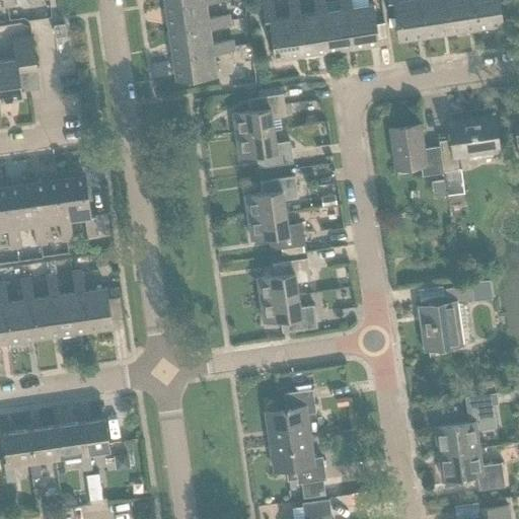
[(209,16),(207,1),(214,0),(164,0),(165,0),(168,26),(210,20),(209,16)]
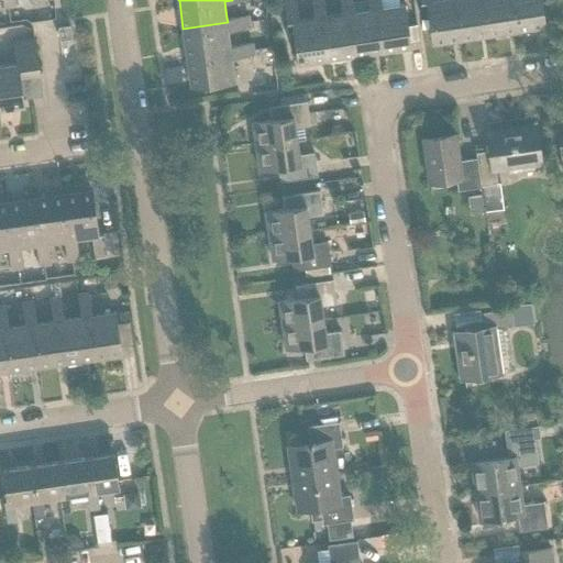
[(287,0),(285,0),(288,24),(293,23),(299,65),(328,61),(321,17),(316,18),(299,20),(296,0),(287,0)]
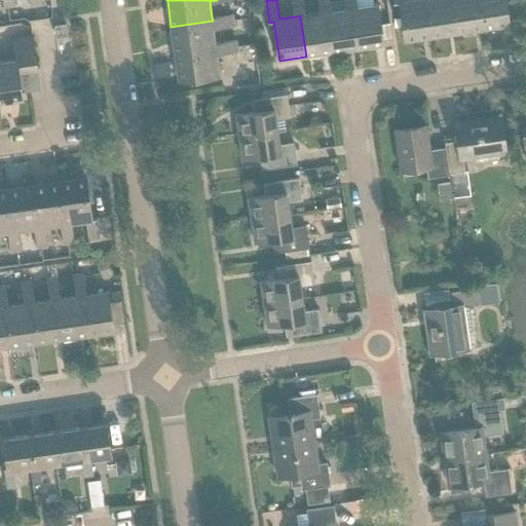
[(326,11),(321,12),(306,14),(303,0),(292,0),(295,16),(300,15),(306,57),(333,52),(326,11)]
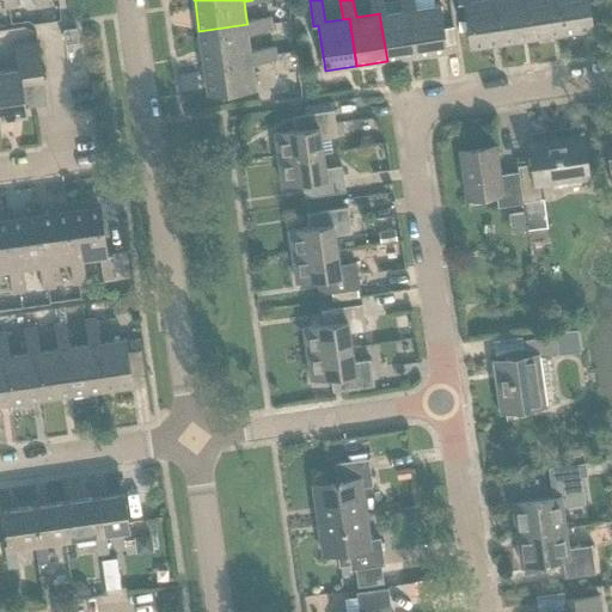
[(404,10),(386,13),(384,0),(371,0),(373,14),(379,13),(387,61),(417,56),(410,8),(404,10)]
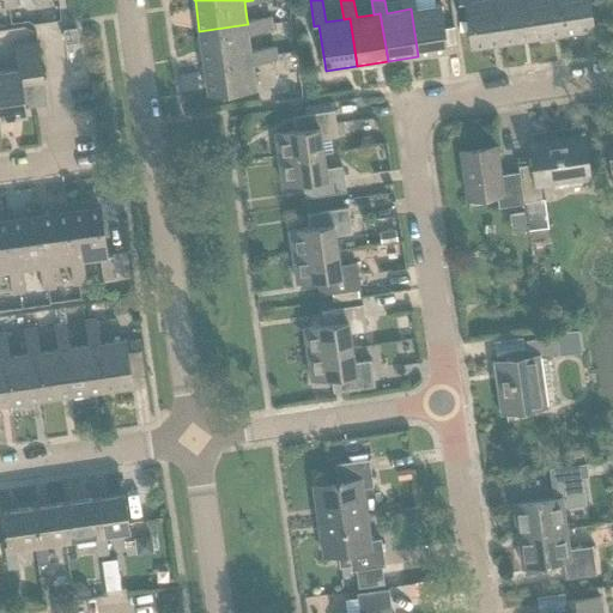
[(442,4),(418,7),(416,0),(402,0),(405,10),(411,8),(418,56),(449,52),(442,4)]
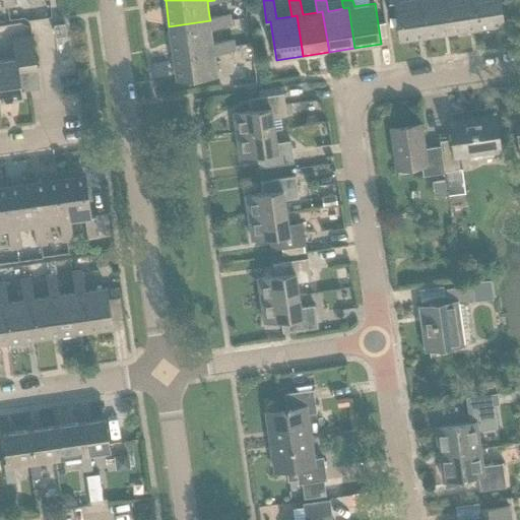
[(388,0),(389,3),(393,2),(399,41),(426,37),(419,0),(400,0),(399,0),(388,0)]
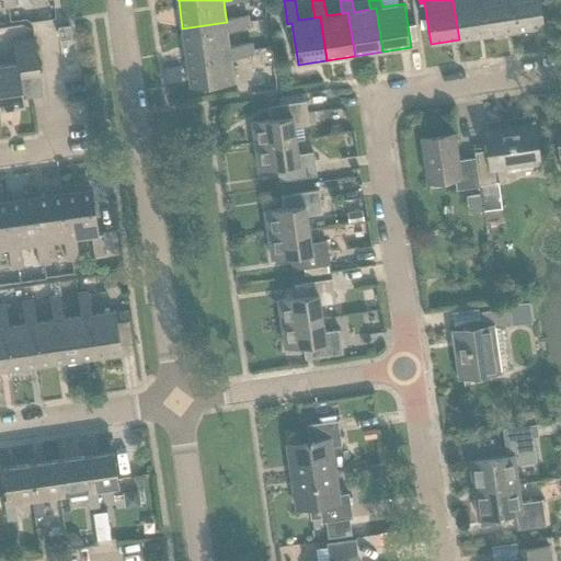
[(481,0),(453,0),(459,39),(488,35),(481,0)]
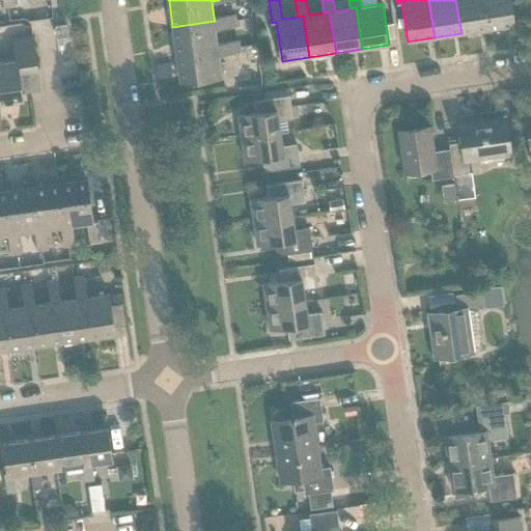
[(455,0),(462,33),(487,30),(482,0),(455,0)]
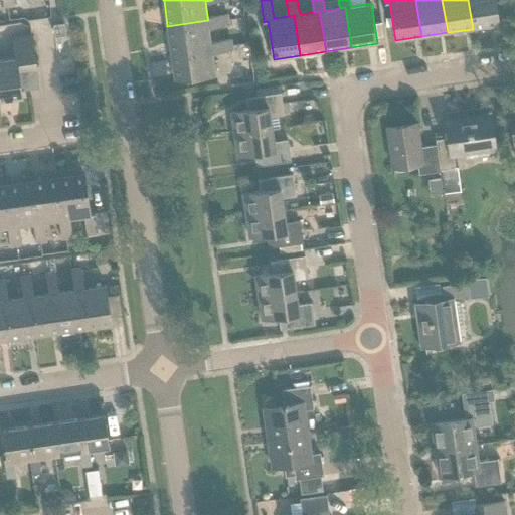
[(499,25),(495,0),(468,0),(473,29),(499,25)]
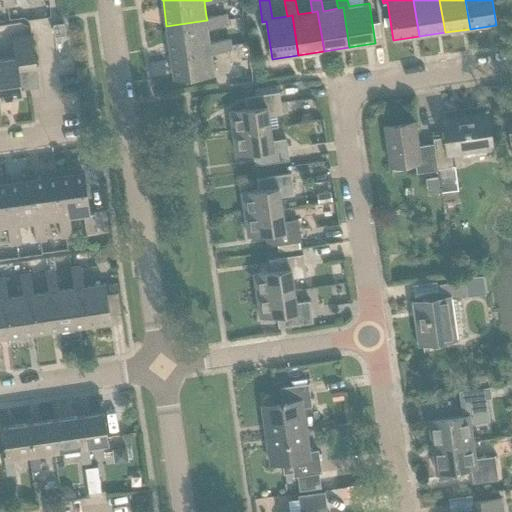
[(210,42),(208,26),(228,23),(226,13),(206,16),(207,20),(166,26),(170,53),(211,47),(210,42)]
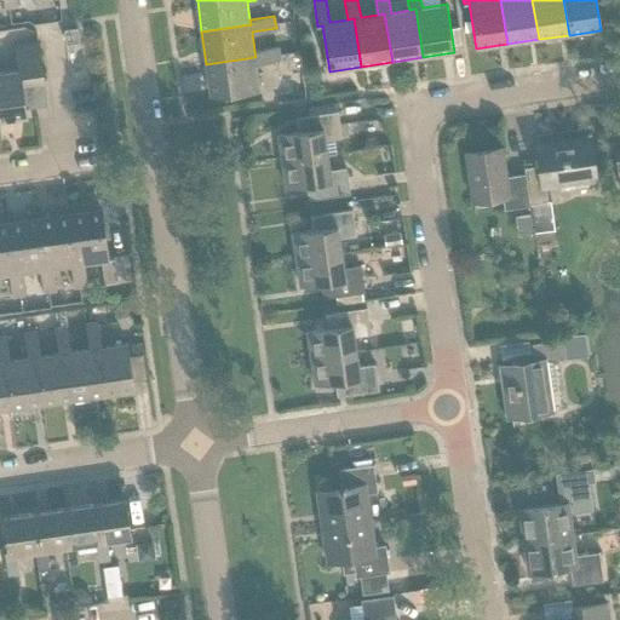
[(64,30),(67,45),(80,42),(78,28),(64,30)]
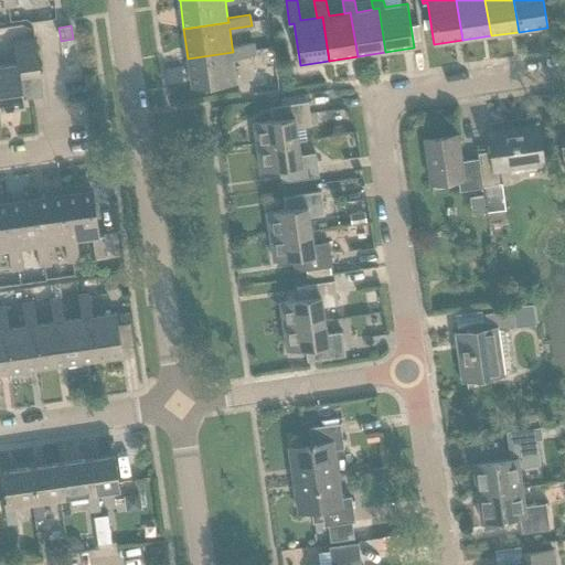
[(20,78),(31,77),(40,76),(34,39),(13,42),(17,64),(0,65),(0,110),(24,107),(20,78)]
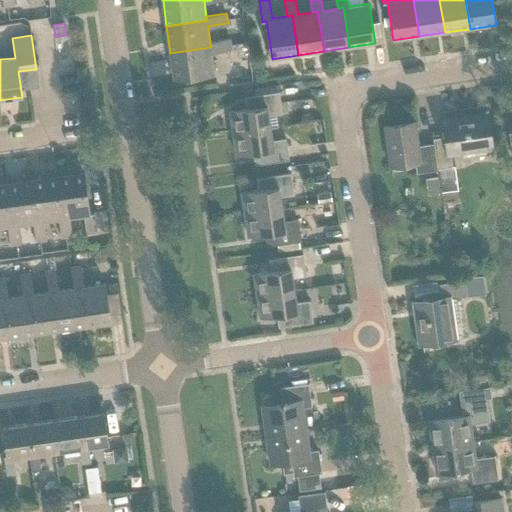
[(211,47),(170,53),(174,79),(215,73),(212,52),(232,49),(230,39),(210,42),(211,47)]
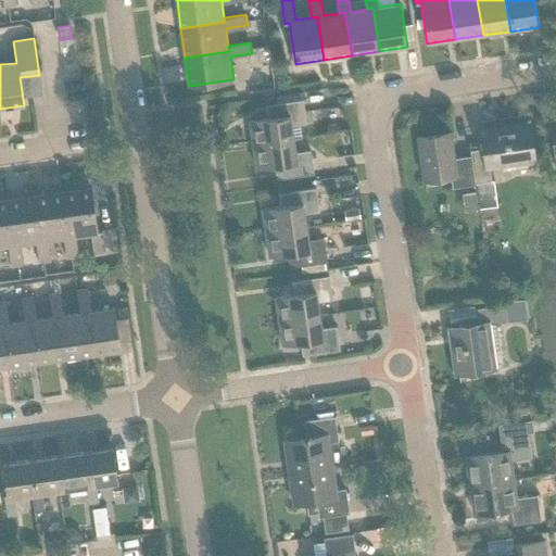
[(257,76),(258,89),(272,87),(270,75),(257,76)]
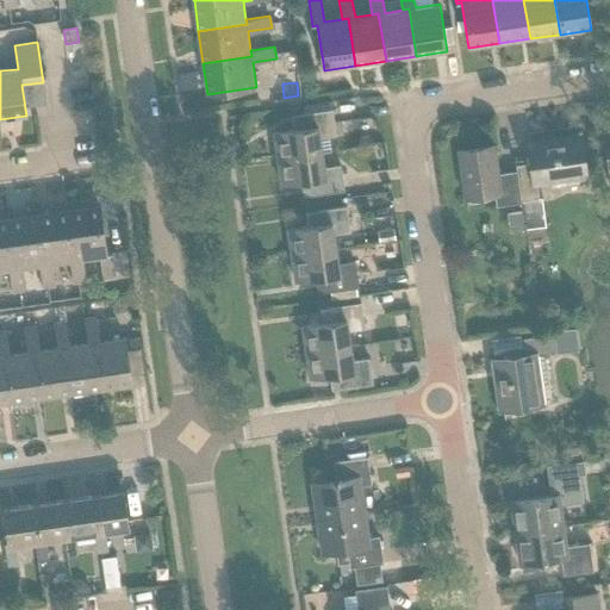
[(335,135),(331,110),(300,113),(302,124),(293,125),(294,130),(274,134),(278,160),(322,153),(319,137),(335,135)]
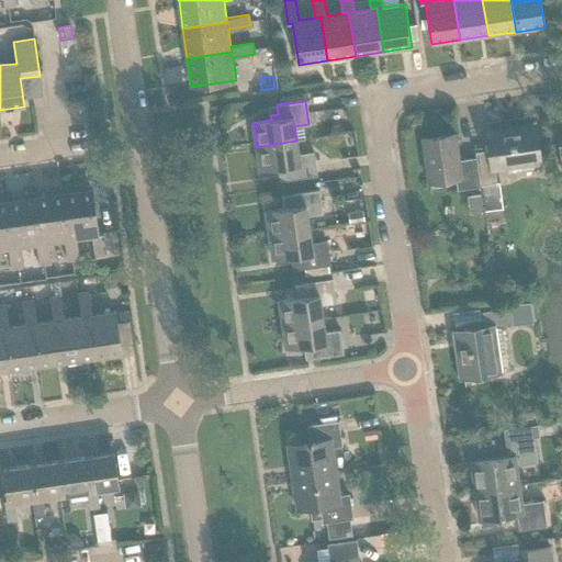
[(475,154),(475,158),(480,186),(497,182),(495,168),(537,161),(531,123),(487,130),(491,152),(475,154)]
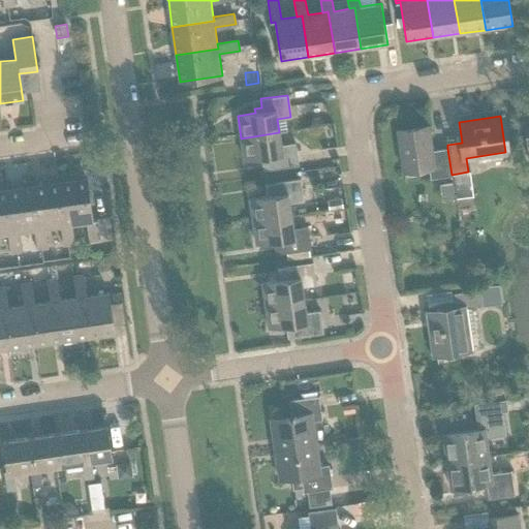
[(452,176),(452,175),(447,149),(431,151),(428,126),(398,131),(404,173),(429,168),(430,179),(452,176)]
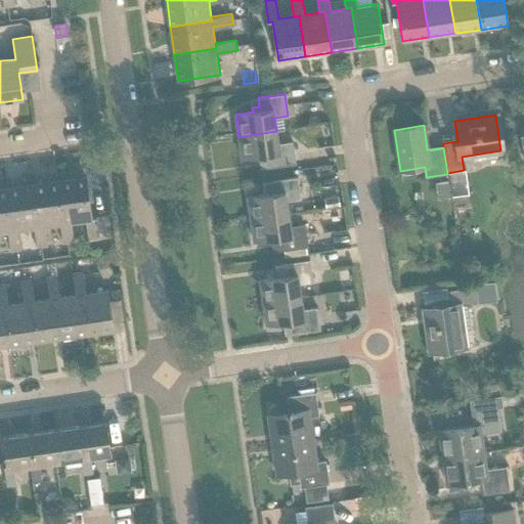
[(295,163),(292,141),(277,143),(276,131),(238,137),(242,158),(259,156),(259,159),(267,158),(268,167),(295,163)]
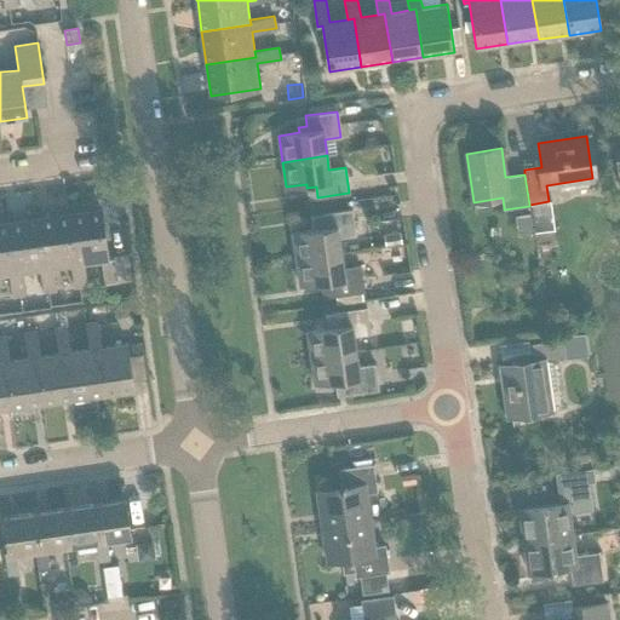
[(529,205),(529,206),(533,233),(552,230),(549,201),(529,205)]
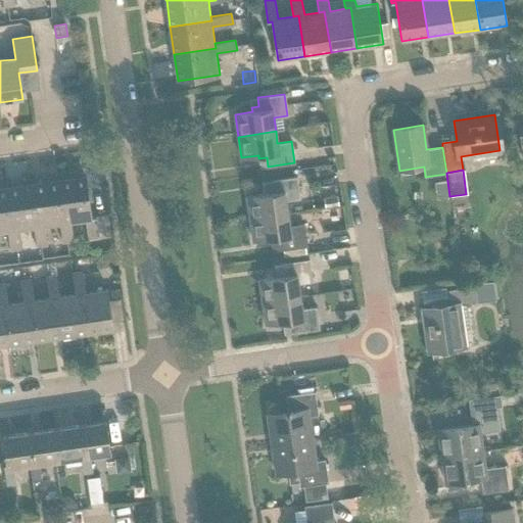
[(271,190),(264,191),(264,194),(247,197),(250,220),(287,214),(285,201),(299,199),(296,177),(270,181),(271,190)]
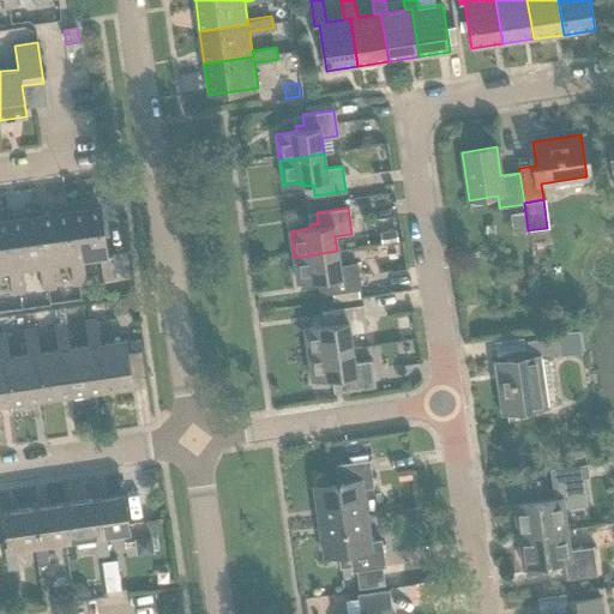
[(70,214),(76,260),(82,259),(101,257),(103,281),(116,280),(113,254),(107,256),(101,209),(70,214)]
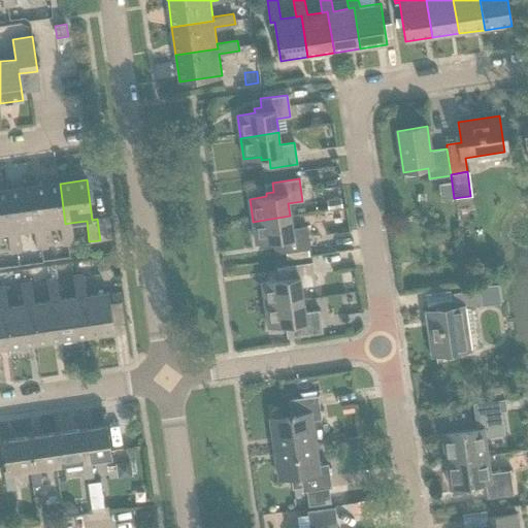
[(440,201),(453,200),(451,182),(438,184),(440,201)]
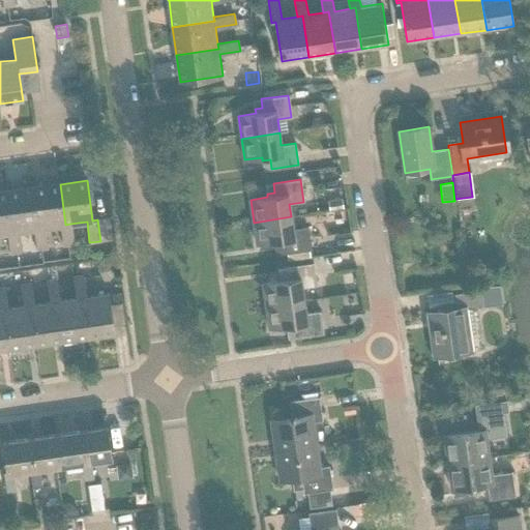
[(74,245),(70,224),(65,225),(60,184),(34,187),(39,229),(45,228),(60,226),(63,246),(74,245)]
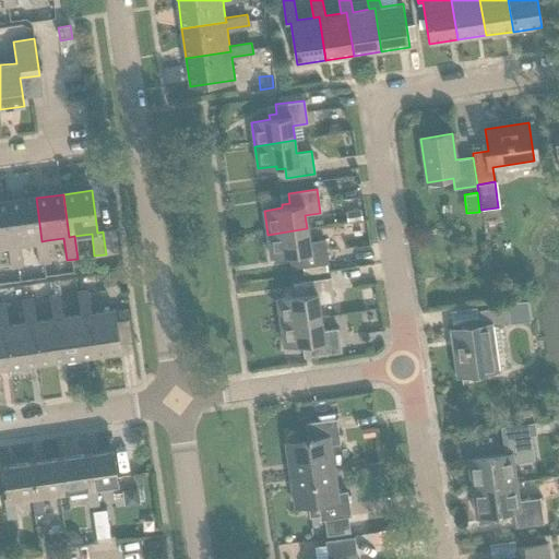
[(50,262),(47,240),(42,241),(36,198),(8,202),(14,245),(20,244),(36,241),(39,264),(50,262)]
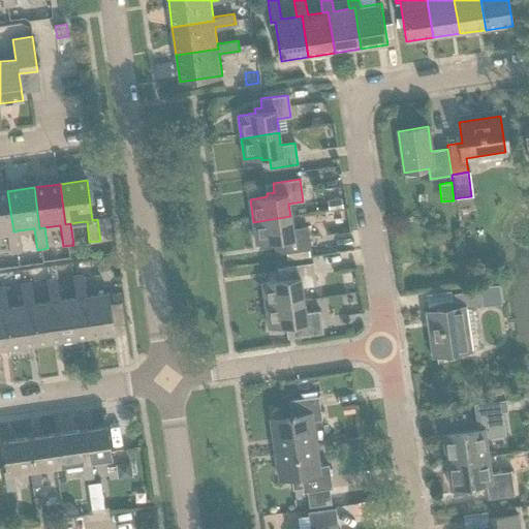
[(10,253),(22,251),(19,230),(13,231),(7,191),(0,191),(0,232),(8,232),(10,253)]
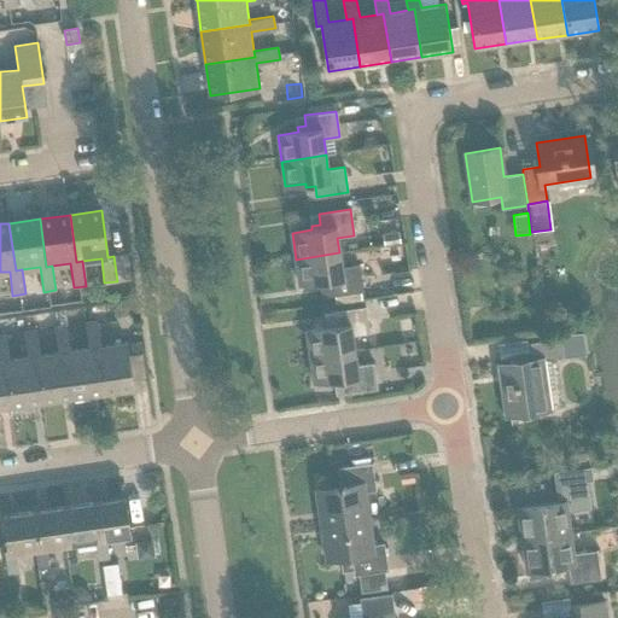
[(398,233),(383,235),(384,246),(401,244),(398,233)]
